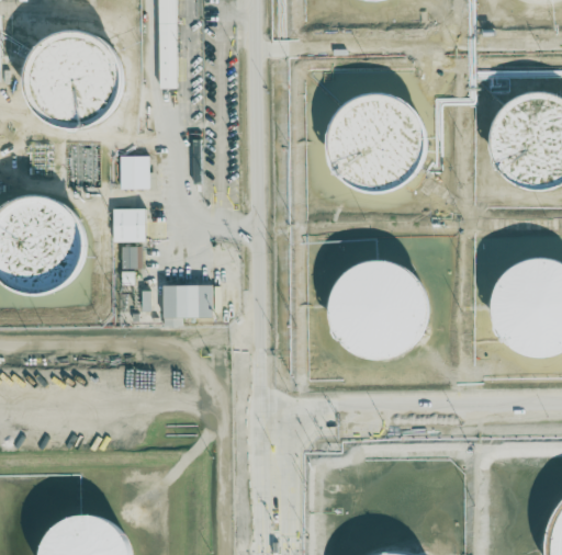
[(159,0),(160,82),(178,82),(177,0),(159,0)]
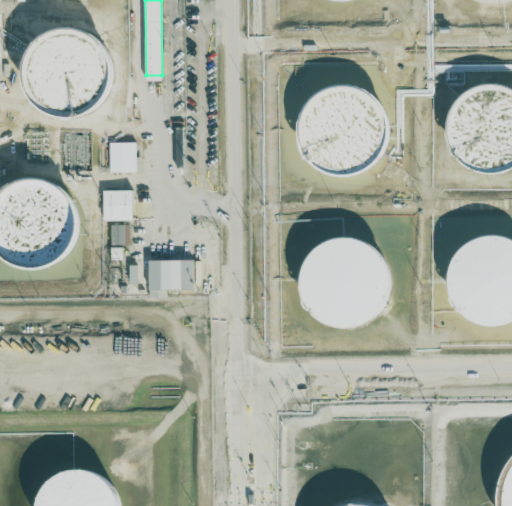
[(31,97),(42,106),(54,112),(68,113),(82,110),(94,103),(103,92),(108,79),(109,65),(105,52),(97,40),(86,32),(72,27),(57,27),(43,33),(32,43),(24,56),(22,71),(25,84),(31,97)]
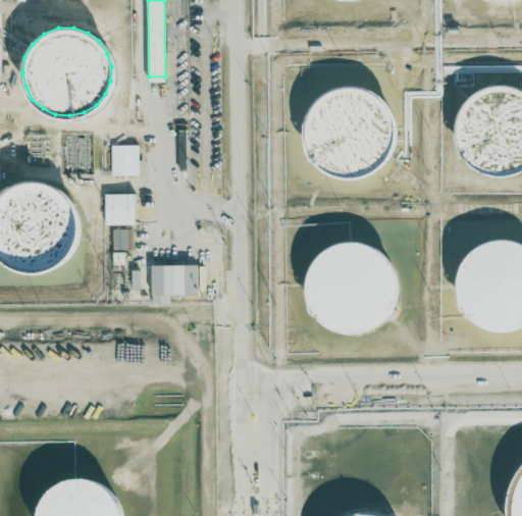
[(466,162),(479,171),(494,175),(510,174),(521,168),(521,90),(520,89),(507,85),(492,84),(478,88),(467,96),(458,107),(453,120),(453,135),(457,150),(466,162)]
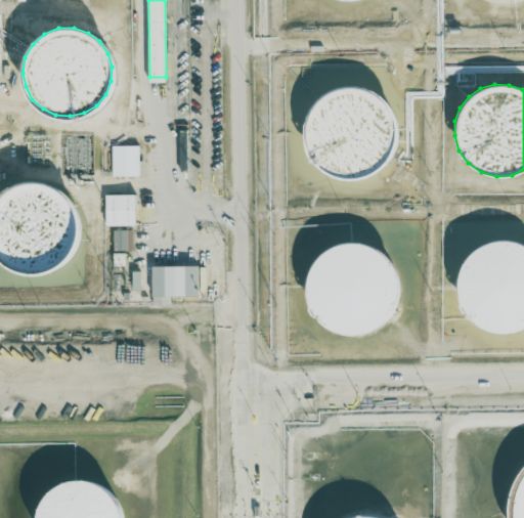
[(316,166),(329,175),(344,179),(360,177),(375,171),(386,160),(392,145),(394,130),(391,115),(382,101),(369,92),(356,87),(342,87),(329,91),(316,99),(308,111),(303,124),(302,138),(307,154),(316,166)]
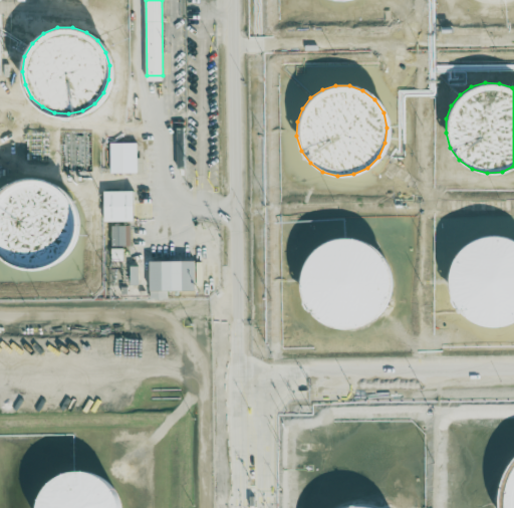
[(109,138),(110,168),(137,167),(137,137),(109,138)]
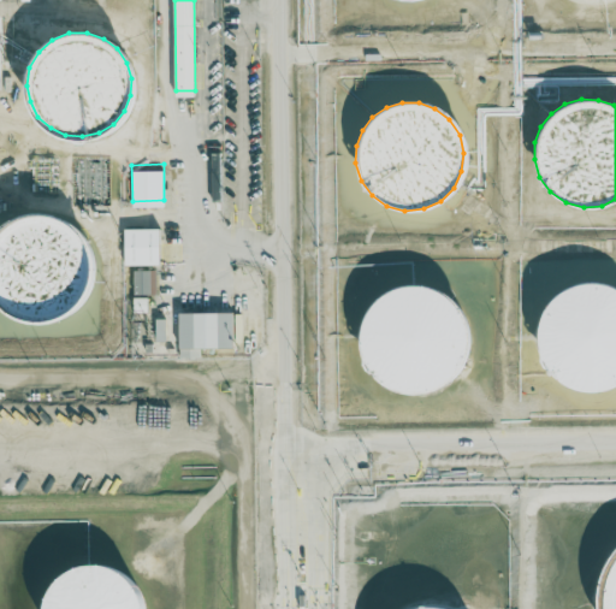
[(0,301),(6,308),(22,318),(40,320),(58,317),(73,307),(84,293),(90,276),(89,256),(82,241),(70,226),(54,218),(39,216),(24,218),(10,224),(0,232),(0,301)]
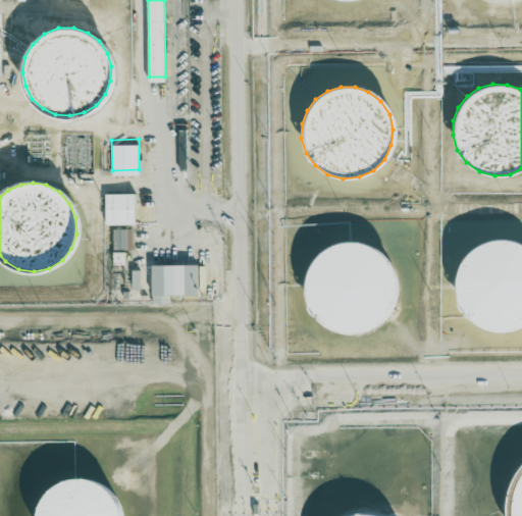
[(105,189),(106,219),(136,219),(136,189),(105,189)]
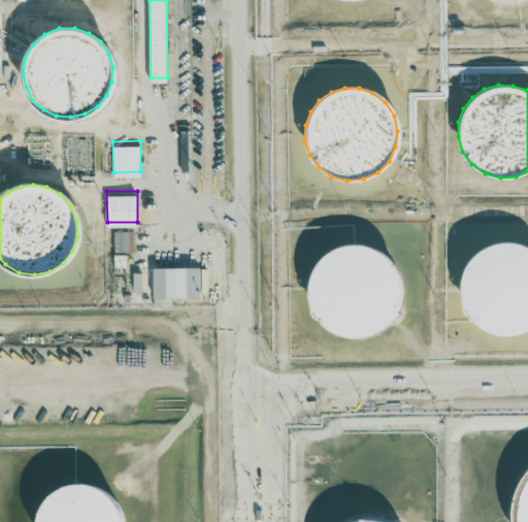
[(471,321),(485,330),(500,334),(516,333),(527,327),(527,248),(526,247),(513,242),(498,241),(484,246),(472,254),(463,265),(458,279),(458,293),(462,308),(471,321)]
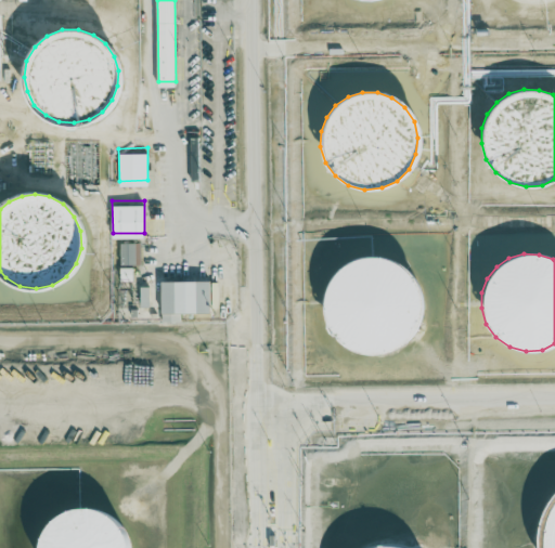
[(338,340),(352,350),(369,354),(385,353),(400,346),(412,335),(420,320),(422,303),(417,287),(409,273),(396,262),(381,258),(365,257),(351,261),(339,270),(330,282),(324,296),(324,311),(328,327),(338,340)]
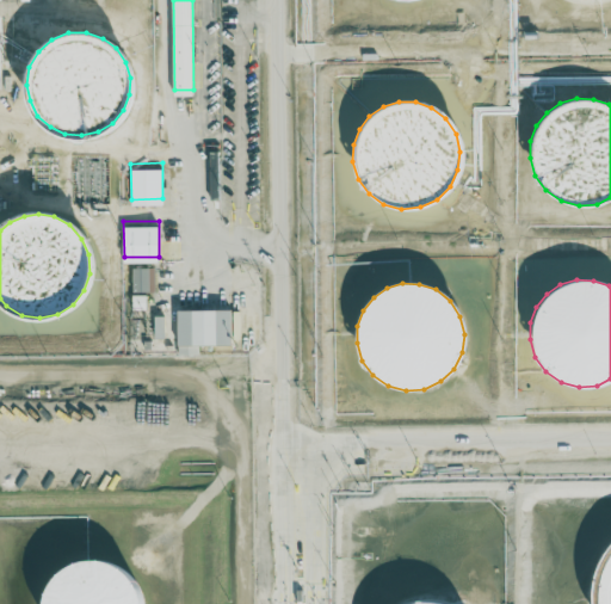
[(133,303),(146,303),(146,288),(133,288),(133,303)]
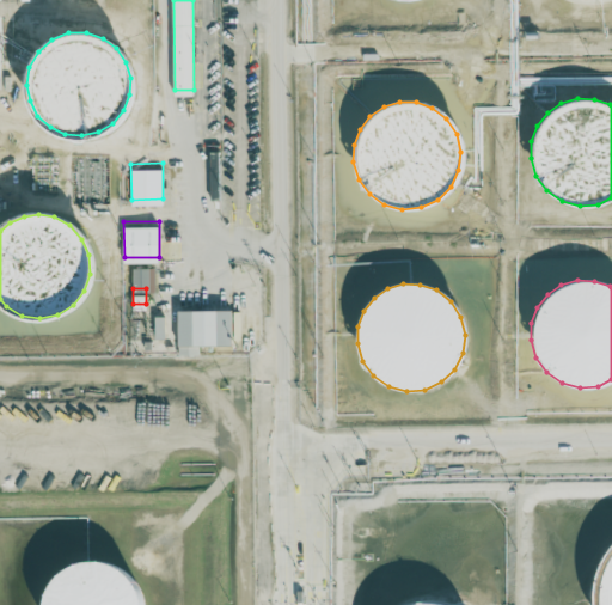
[(178,305),(178,349),(199,348),(199,340),(233,340),(232,304),(178,305)]
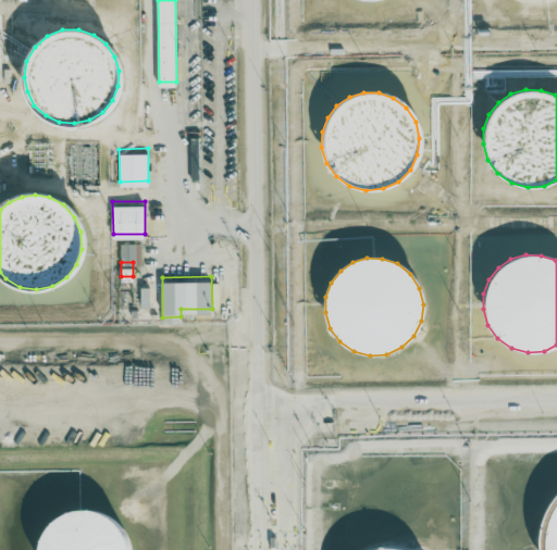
[(141,302),(150,302),(149,282),(140,282),(141,302)]
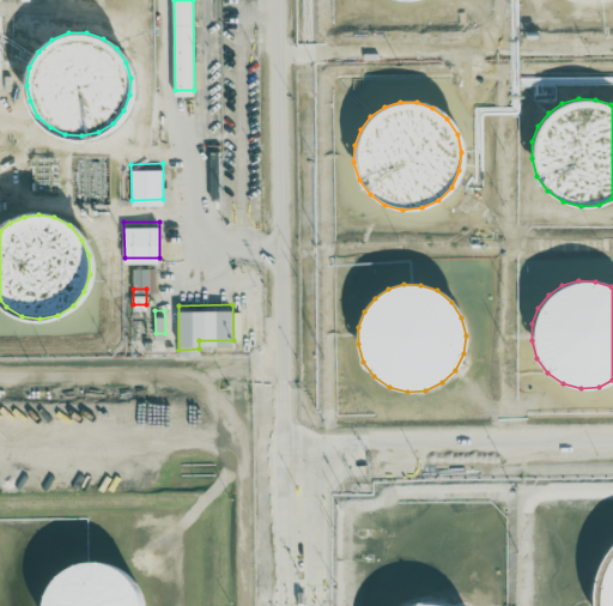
[(612,605),(612,550),(610,555),(600,576),(598,599),(598,605),(612,605)]
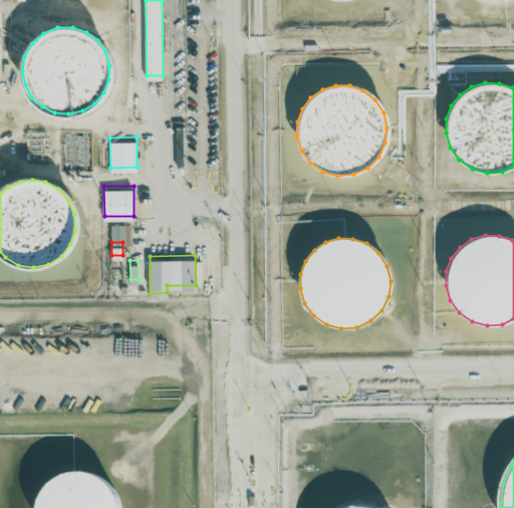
[(119,507),(117,497),(110,485),(100,477),(89,472),(77,471),(65,474),(55,480),(47,489),(42,501),(40,507),(119,507)]
